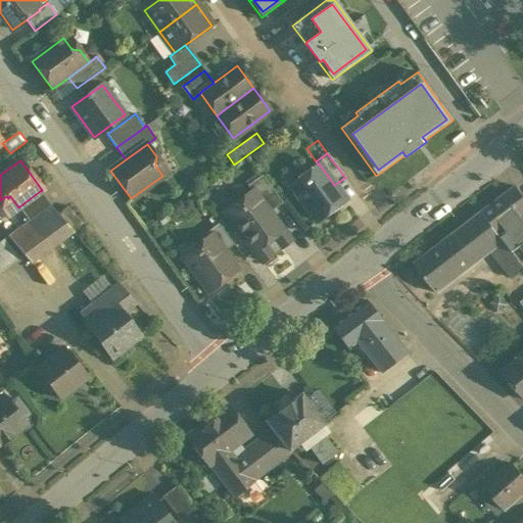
[(318,164),(306,173),(304,182),(294,189),(318,221),(345,200),(334,185),(319,163),(318,164)]
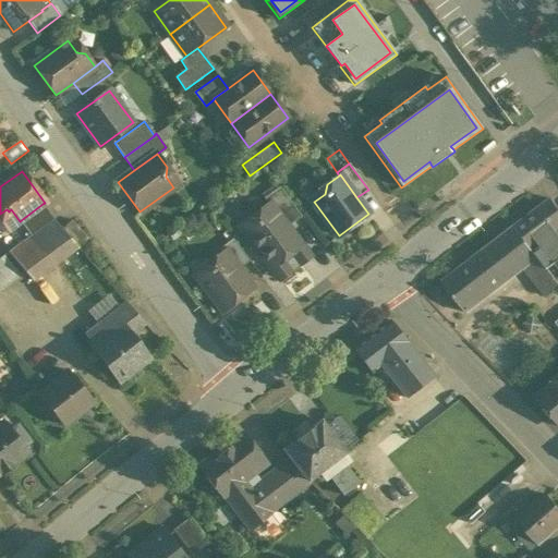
[(302,216),(279,186),(264,198),(268,204),(269,203),(288,227),(302,216)]
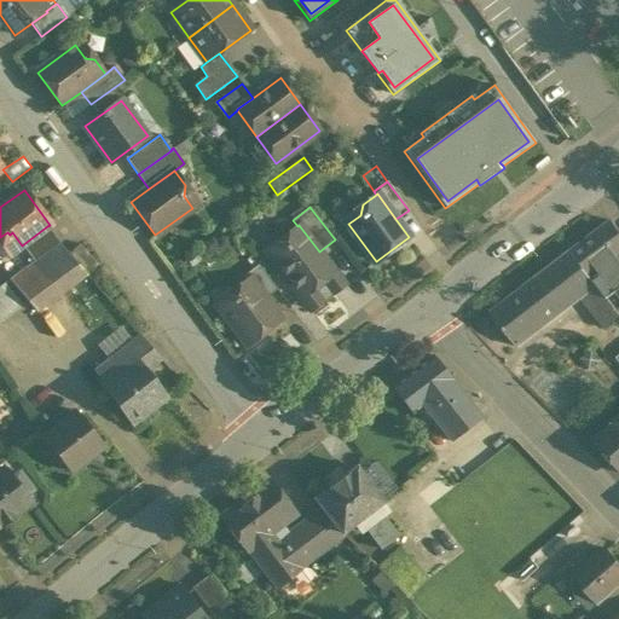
[(618,230),(612,220),(571,252),(607,299),(617,291),(618,295),(618,260),(617,258),(618,255),(618,230)]
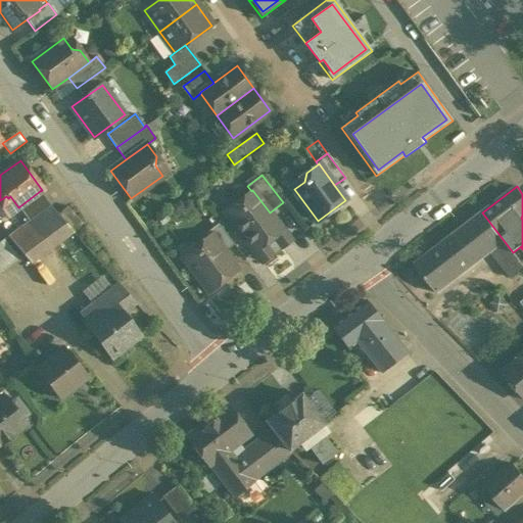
[(270,212),(252,190),(251,191),(241,199),(240,207),(229,217),(263,262),(282,247),(274,237),(283,230),(270,212)]
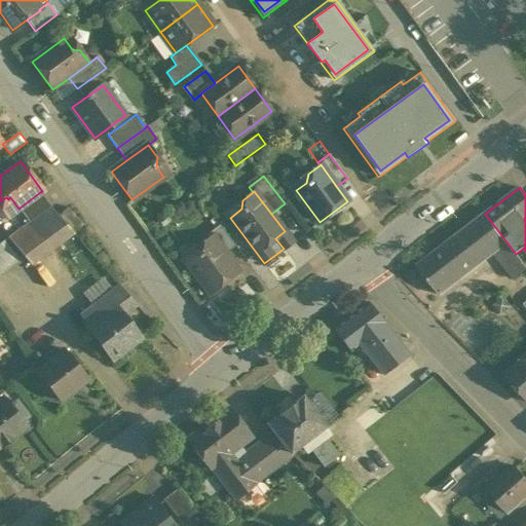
[(40,192),(19,209),(29,222),(50,207),(40,192)]
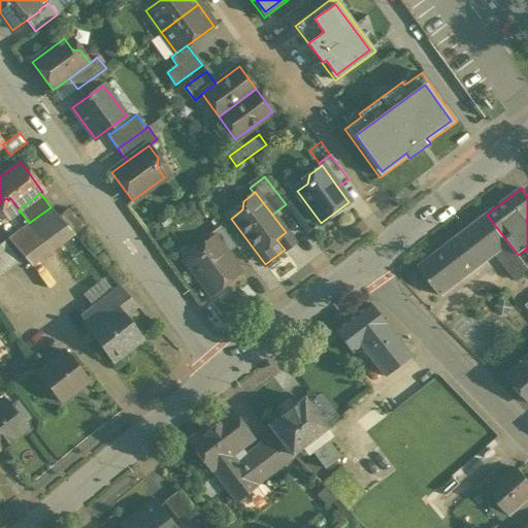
[(19,209),(10,198),(8,200),(6,198),(0,202),(0,204),(8,217),(19,209)]
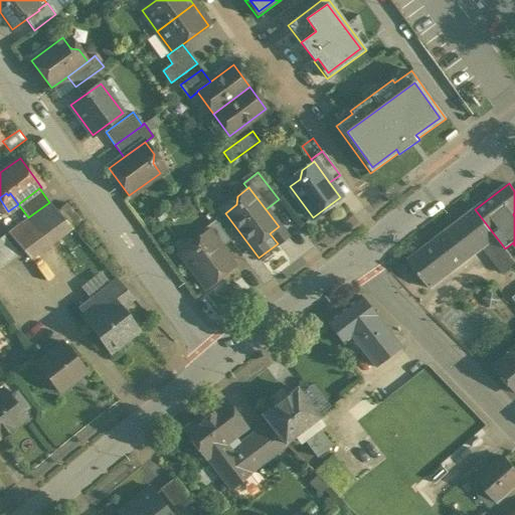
[(28,217),(7,232),(23,250),(29,259),(44,247),(72,227),(57,210),(49,202),(28,217)]
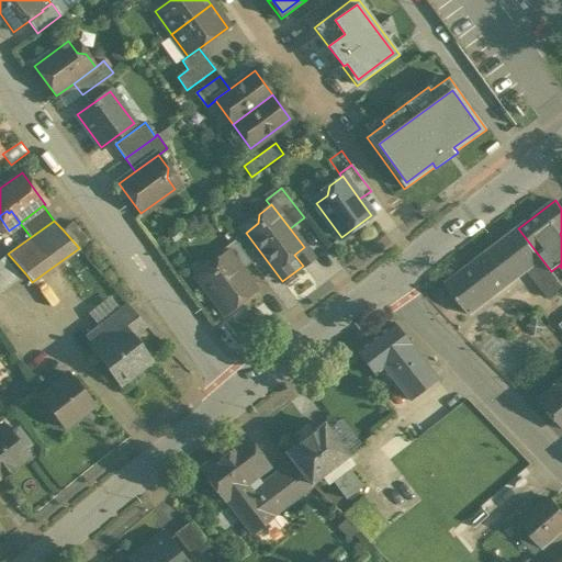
[(89,240),(72,221),(63,229),(79,248),(89,240)]
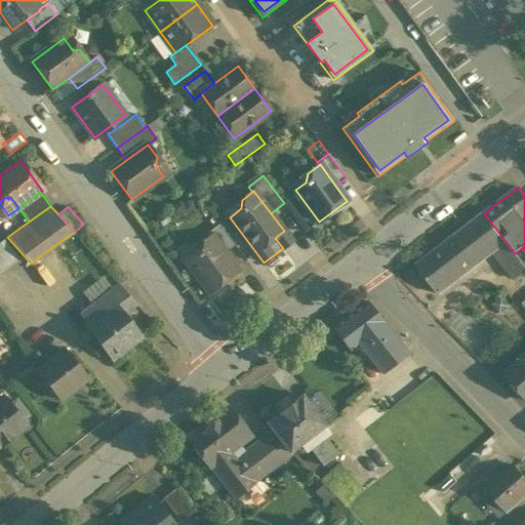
[(484,213),(416,265),(439,294),(493,252),(514,278),(524,269),(524,266),(515,253),(484,213)]
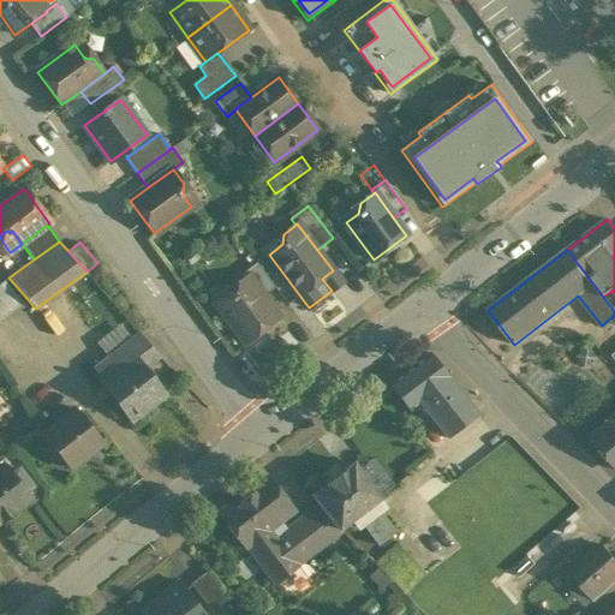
[(275,287),(257,262),(244,273),(246,276),(248,276),(263,297),(275,287)]
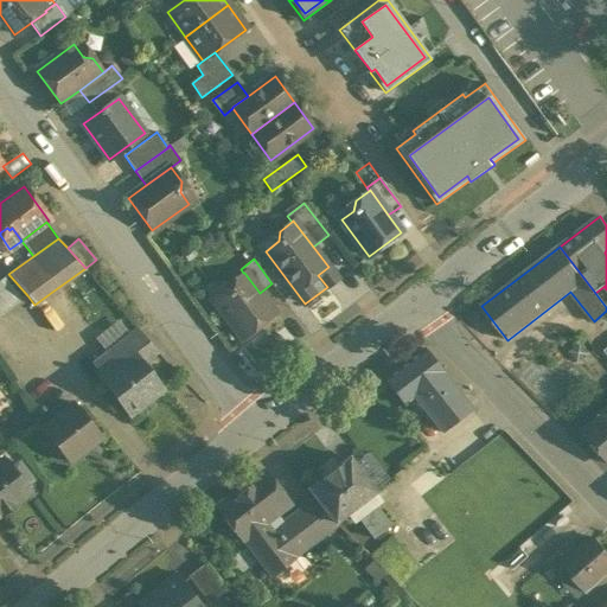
[(318,275),(327,287),(338,280),(328,267),(318,275)]
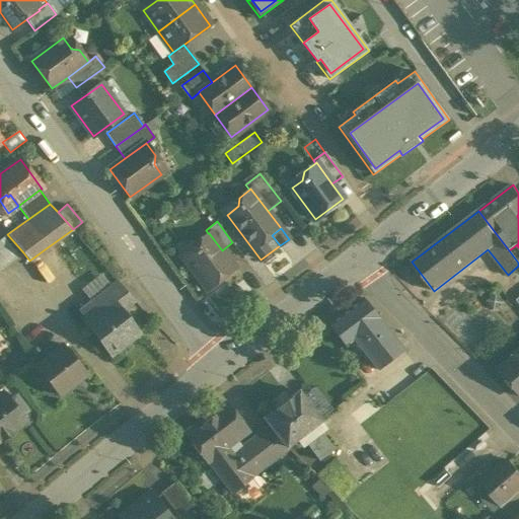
[(222,250),(209,233),(208,233),(196,242),(195,250),(184,258),(208,289),(235,269),(222,250)]
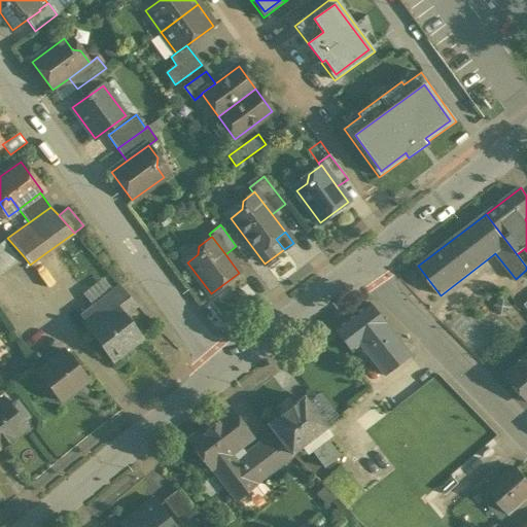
[(3,241),(20,260),(24,256),(7,238),(3,241)]
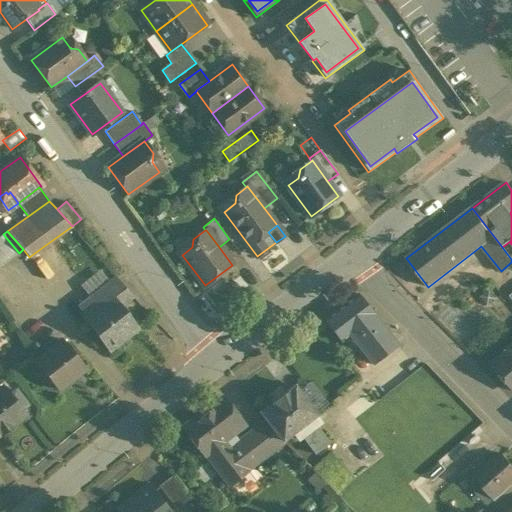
[(3,234),(0,236),(0,266),(19,253),(3,234)]
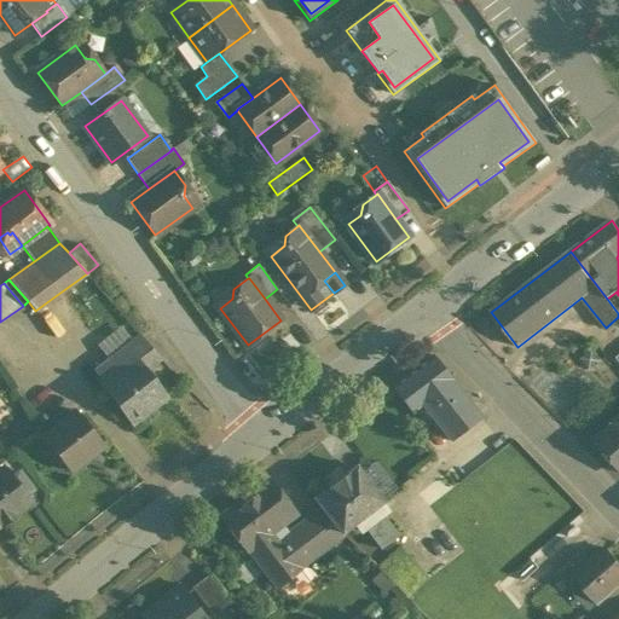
[(618,295),(617,291),(607,299),(618,313),(618,295)]
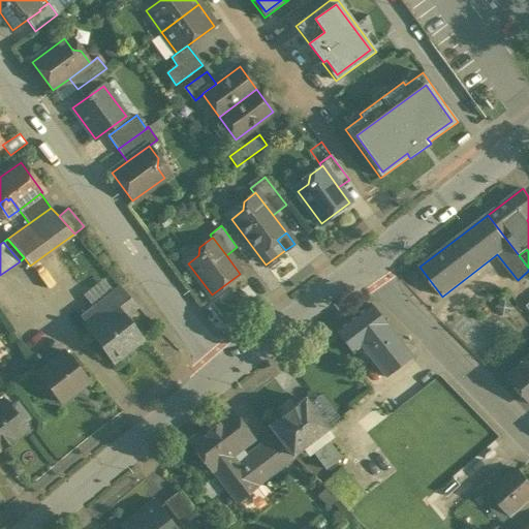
[(100,314),(113,304),(114,303),(117,301),(111,294),(102,283),(86,297),(94,307),(100,314)]
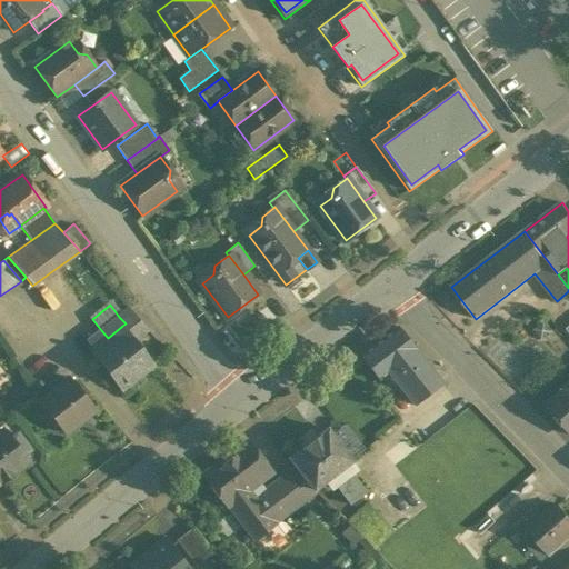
[(148,330),(129,309),(119,317),(126,323),(122,326),(135,341),(148,330)]
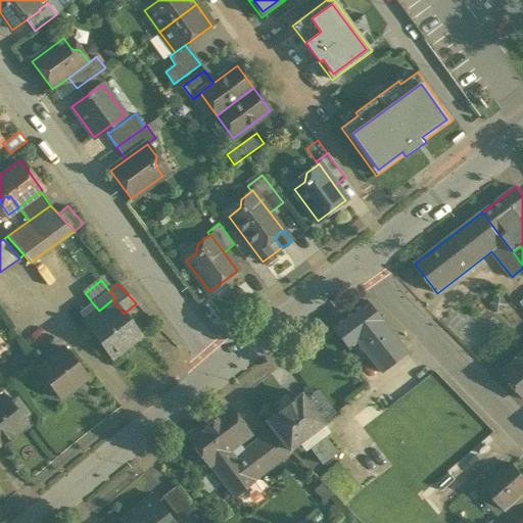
[(111,300),(99,311),(93,303),(80,314),(84,319),(83,320),(88,326),(87,327),(112,359),(141,336),(124,314),(112,299),(111,300)]
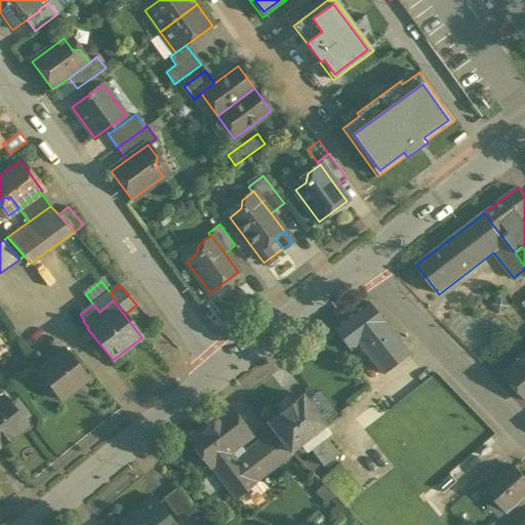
[(366,303),(332,328),(350,351),(358,344),(382,374),(408,355),(366,303)]
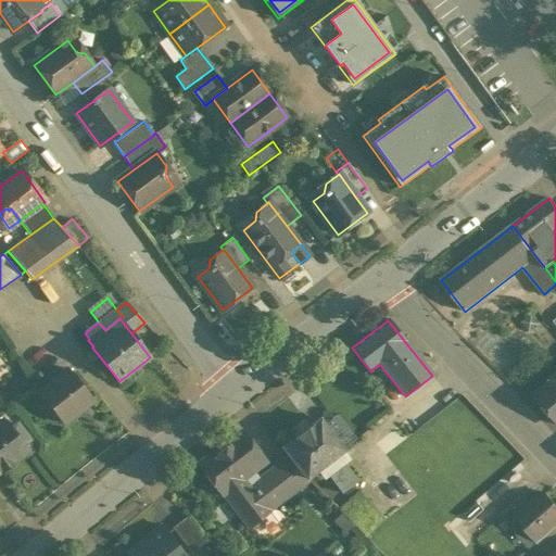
[(68,369),(39,393),(63,424),(92,401),(68,369)]
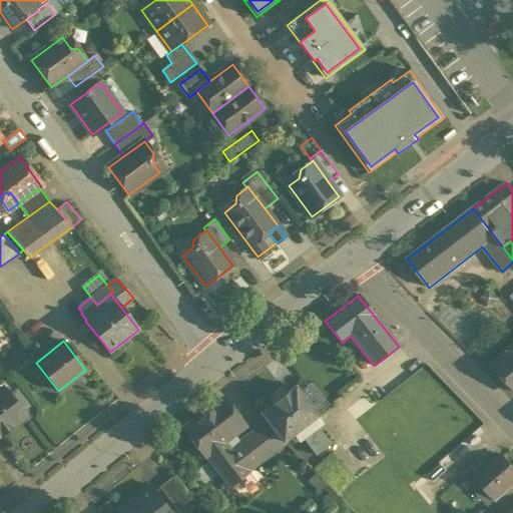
[(512,348),(494,365),(512,386),(512,348)]
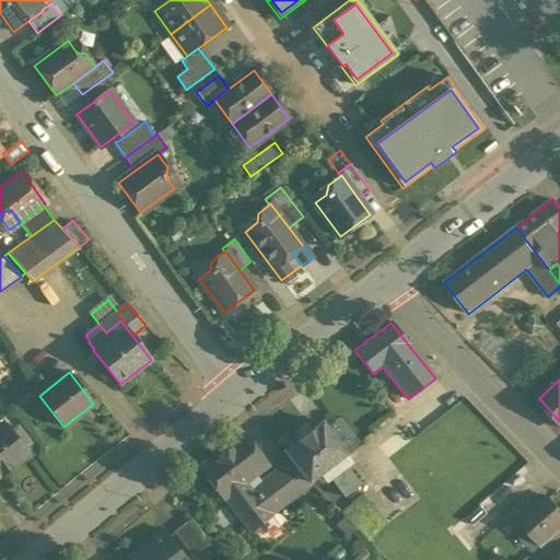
[(327,430),(346,454),(357,445),(338,421),(327,430)]
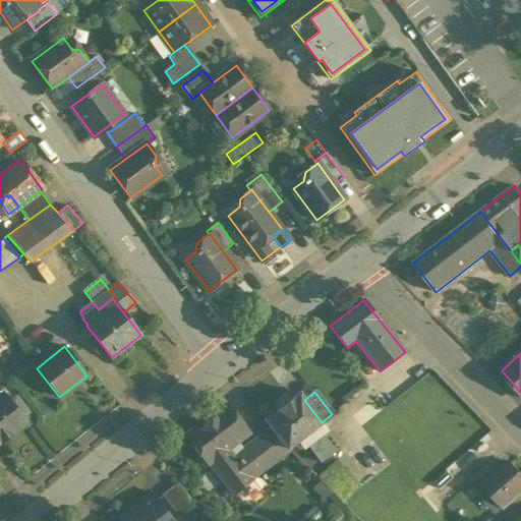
[(299,393),(265,419),(272,428),(287,449),(294,444),(298,450),(319,435),(326,429),(321,423),(322,422),(304,400),(299,393)]
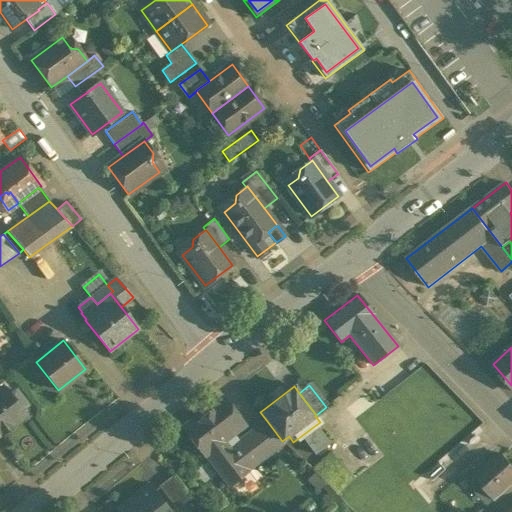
[(19,393),(13,398),(3,387),(0,389),(0,435),(24,417),(19,411),(28,404),(19,393)]
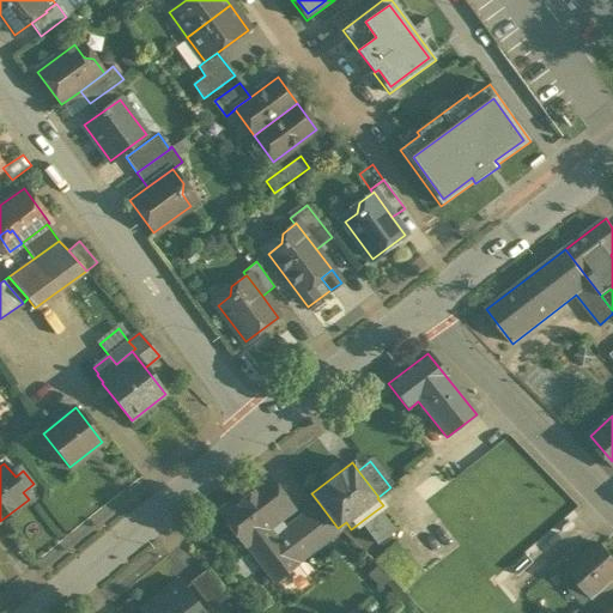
[(278,483),(302,511),(315,499),(291,472),(278,483)]
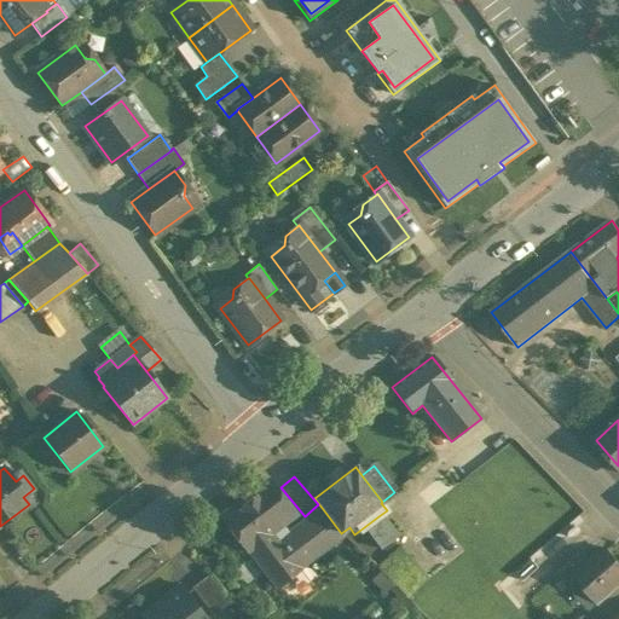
[(295,514),(268,480),(220,516),(275,588),(301,567),(299,566),(313,555),(294,531),(289,534),(282,525),(295,514)]
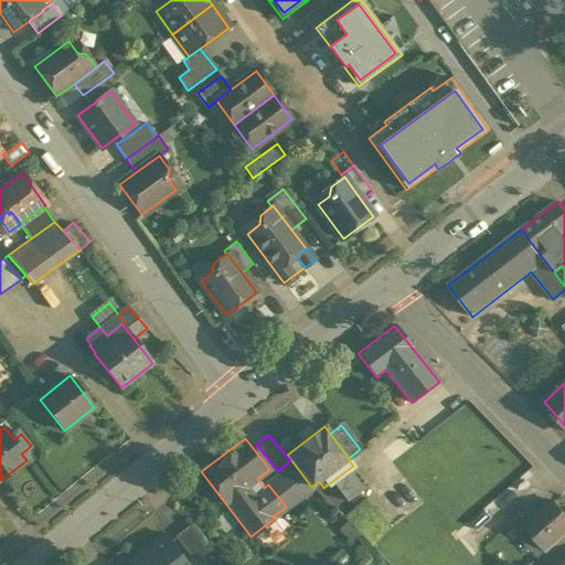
[(295,465),(268,484),(286,507),(311,488),(311,487),(295,465)]
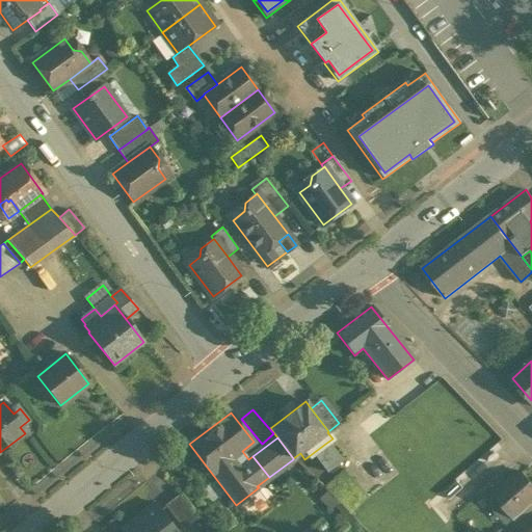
[(325,444),(304,459),(319,478),(340,462),(325,444)]
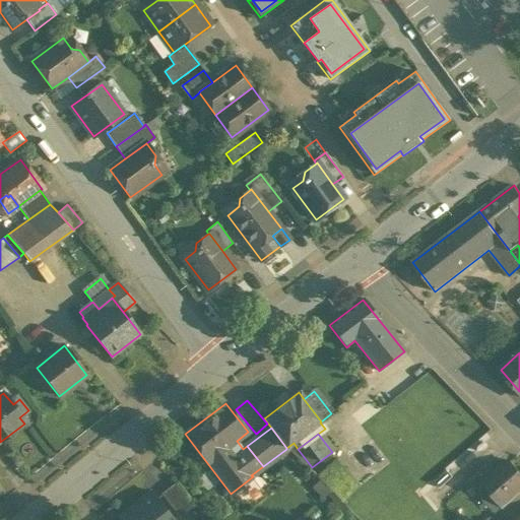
[(359,485),(335,460),(317,477),(341,501),(359,485)]
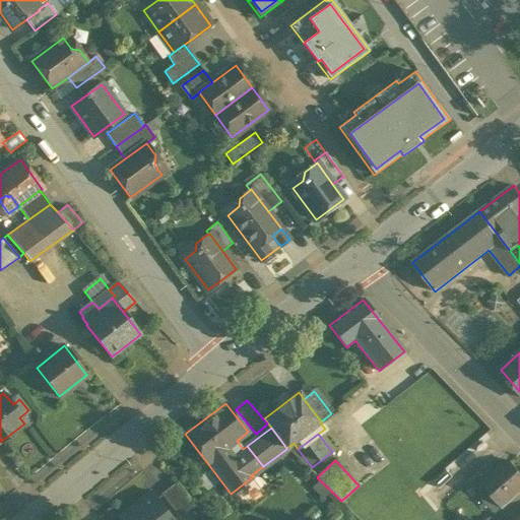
[(519,471),(510,460),(496,472),(491,466),(470,483),(482,498),(489,492),(502,507),(519,491),(519,471)]
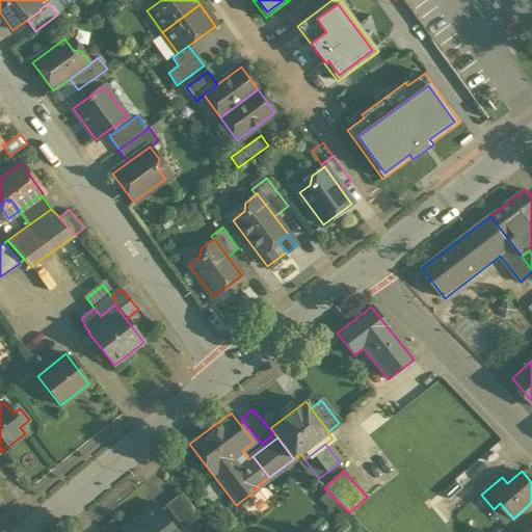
[(195,520),(178,495),(164,505),(183,529),(195,520)]
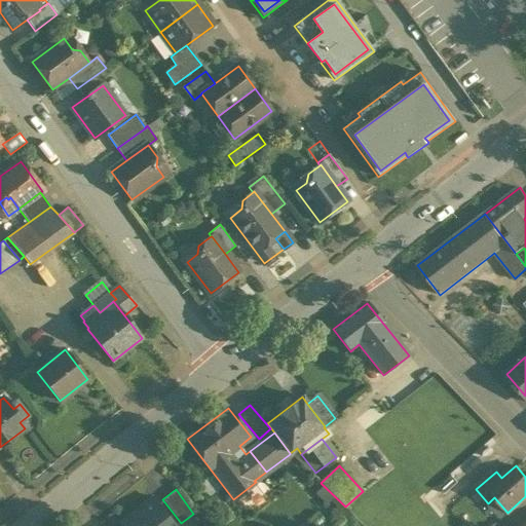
[(488,503),(476,489),(468,496),(494,525),(508,513),(494,497),(488,503)]
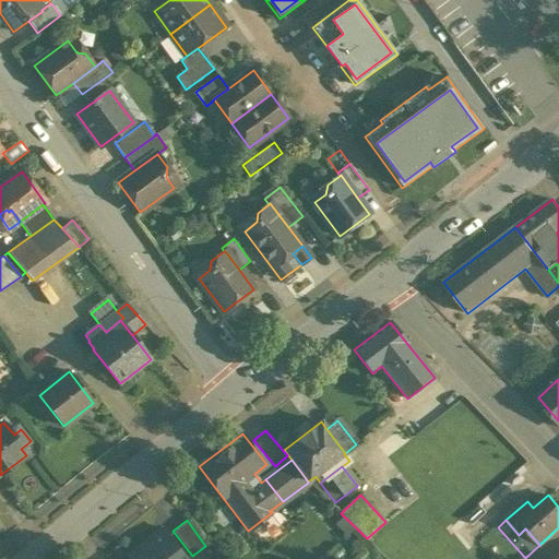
[(163,532),(130,558),(128,555),(127,556),(128,558),(186,558),(163,528),(161,530),(163,532)]
